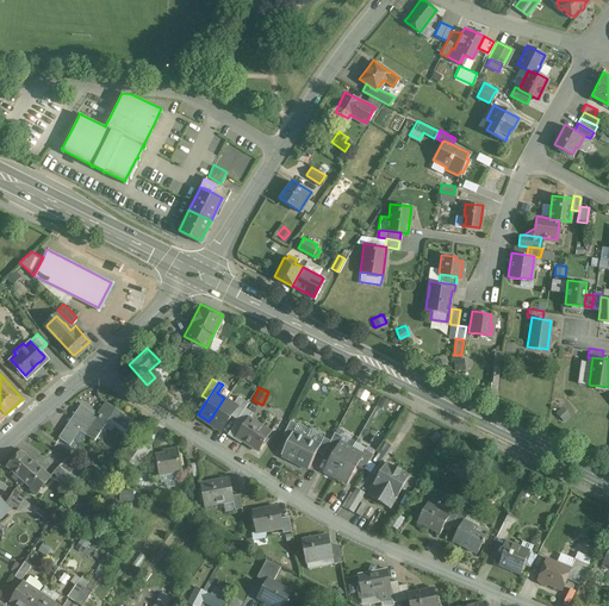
[(234,400),(237,403),(230,413),(236,418),(243,406),(247,401),(237,394),(234,400)]
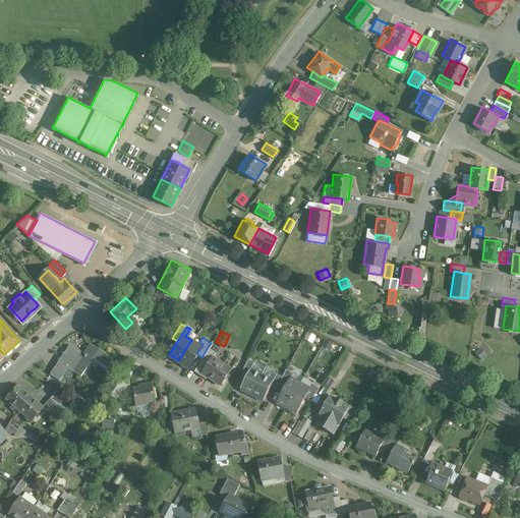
[(196,353),(203,344),(199,342),(197,344),(191,340),(178,360),(187,366),(188,366),(196,353)]
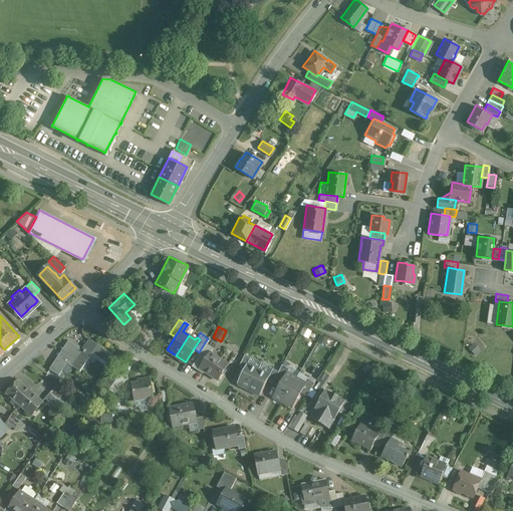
[(66,339),(48,367),(58,373),(66,361),(79,369),(91,351),(106,361),(101,368),(108,372),(119,357),(88,337),(80,348),(66,339)]
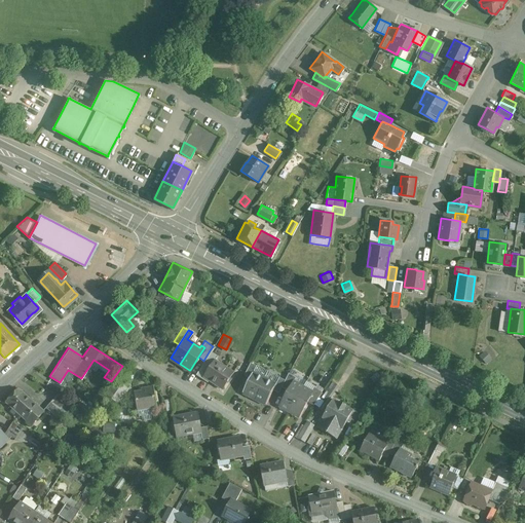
[(203,361),(195,373),(207,381),(209,378),(203,374),(213,359),(216,355),(210,350),(203,361)]
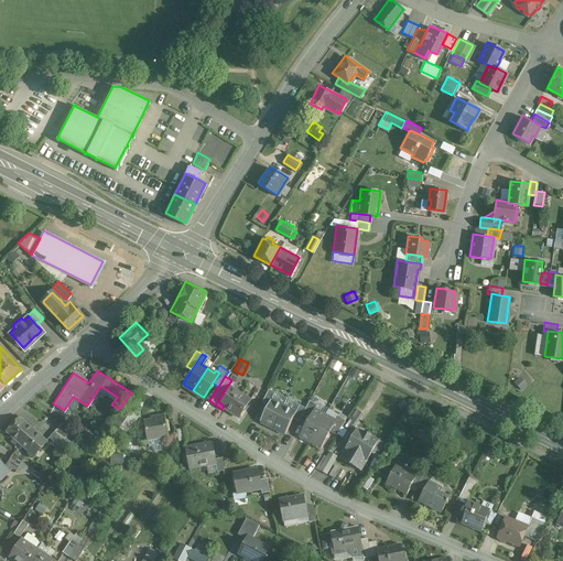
[(224,406),(238,414),(249,398),(228,385),(218,401),(224,406)]
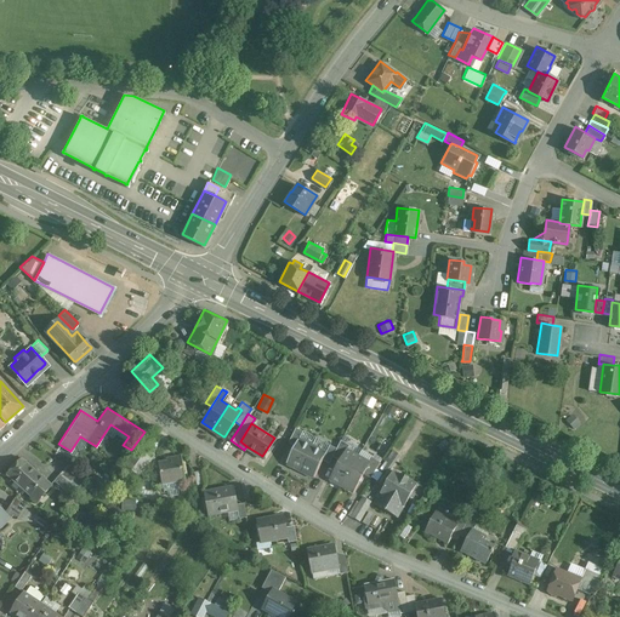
[(294,444),(297,438),(301,429),(295,426),(286,441),(294,444)]
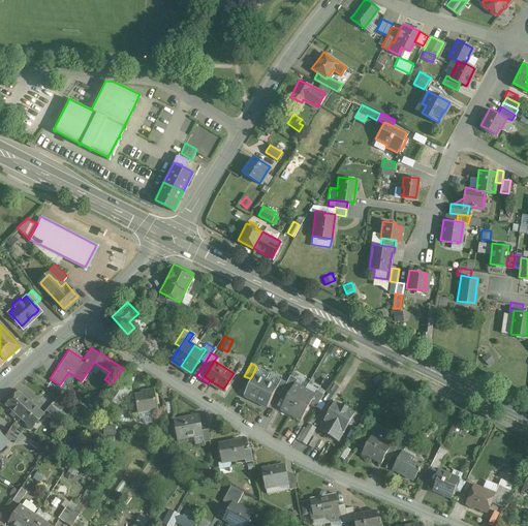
[(254,399),(265,379),(253,373),(250,378),(242,393),(254,399)]
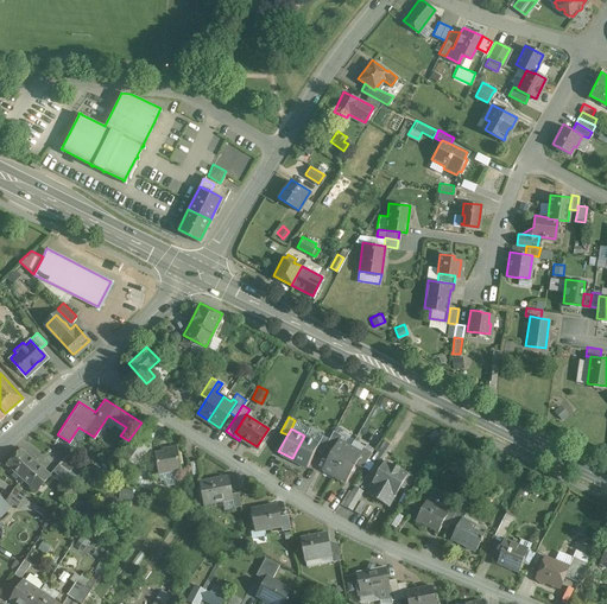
[(333,449),(337,439),(341,433),(333,430),(328,437),(324,445),(333,449)]
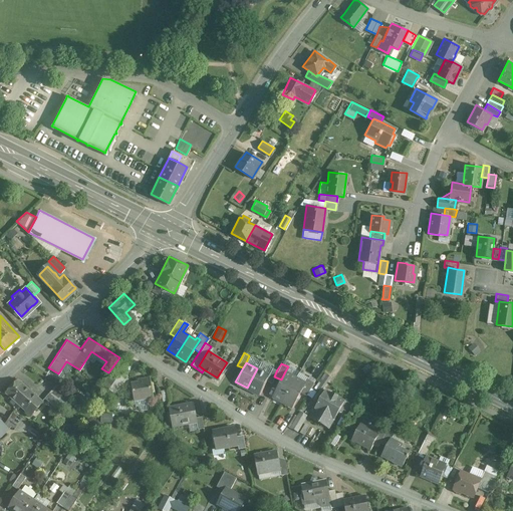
[(266,379),(271,382),(274,376),(277,369),(272,367),(269,374),(266,379)]
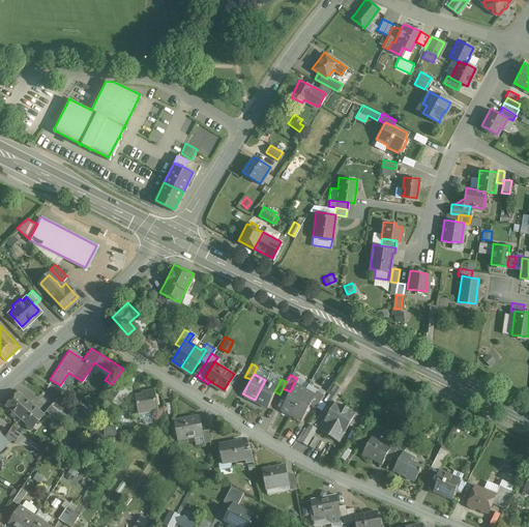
[(255,400),(266,406),(274,391),(277,386),(265,380),(255,400)]
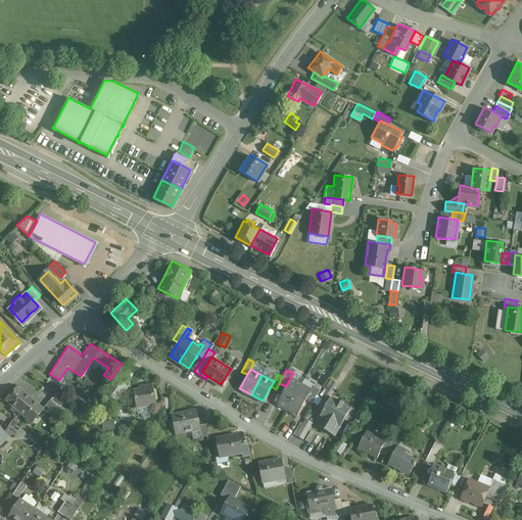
[(108,385),(114,389),(121,380),(114,376),(108,385)]
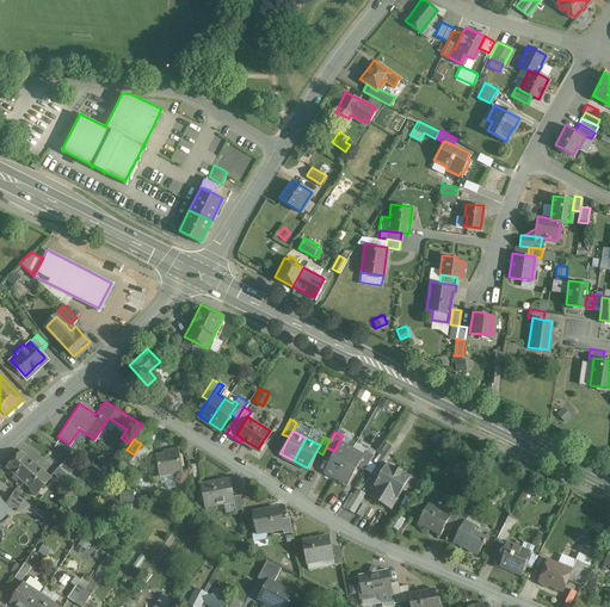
[(334,451),(324,470),(336,476),(350,447),(339,441),(334,451)]
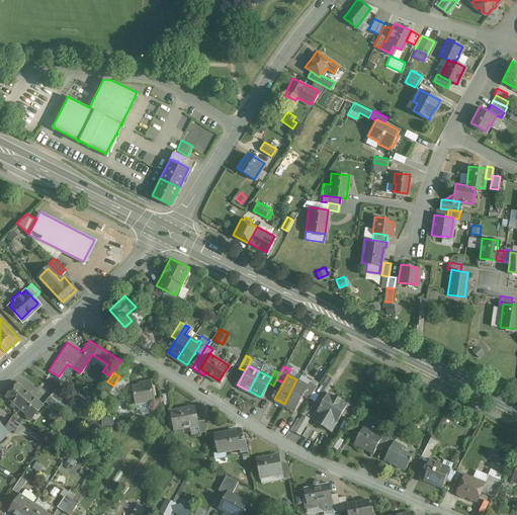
[(119,376),(113,385),(119,390),(125,381),(119,376)]
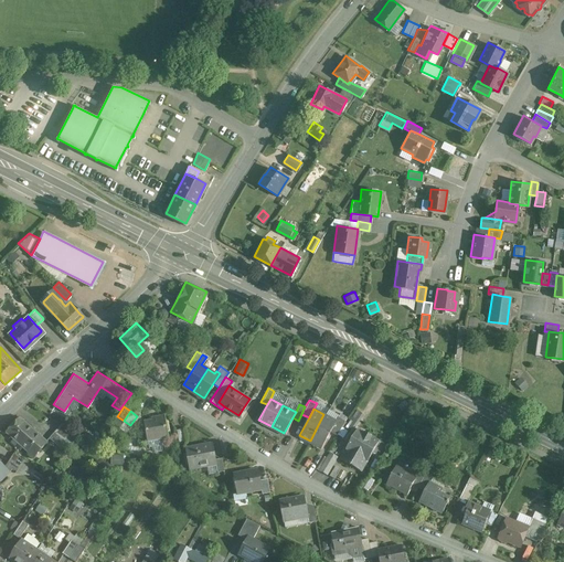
[(144,421),(146,437),(147,437),(148,445),(160,443),(159,436),(167,435),(163,415),(162,414),(155,415),(155,416),(156,419),(144,421)]
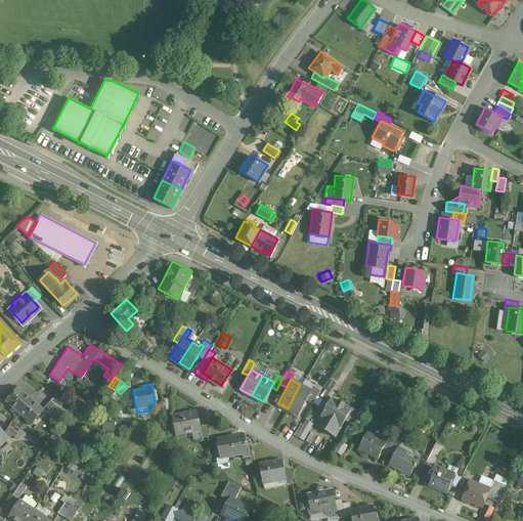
[(300,384),(288,408),(297,414),(305,398),(310,389),(300,384)]
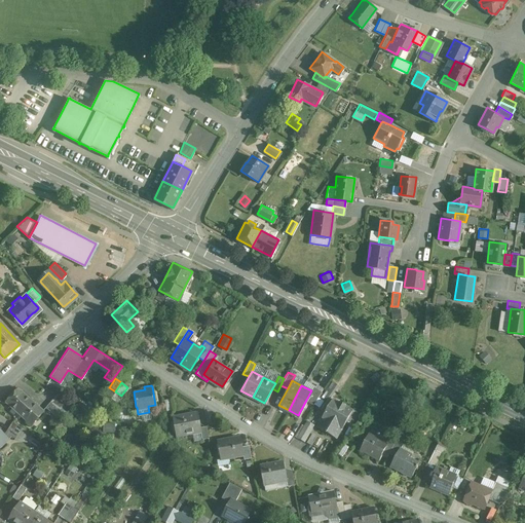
[(16,386),(14,388),(14,389),(4,401),(30,423),(42,409),(16,386)]
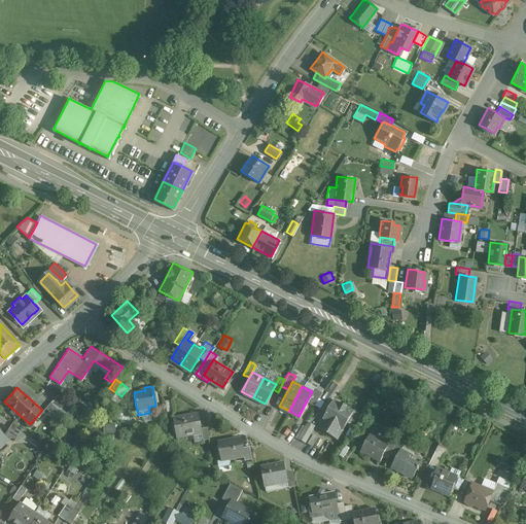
[(314,387),(312,391),(307,400),(314,405),(320,391),(314,387)]
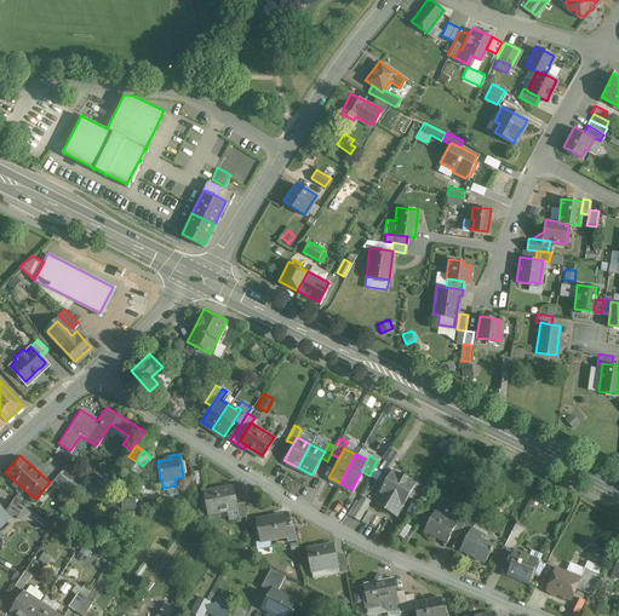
[(143,466),(136,461),(129,456),(124,464),(137,473),(143,466)]
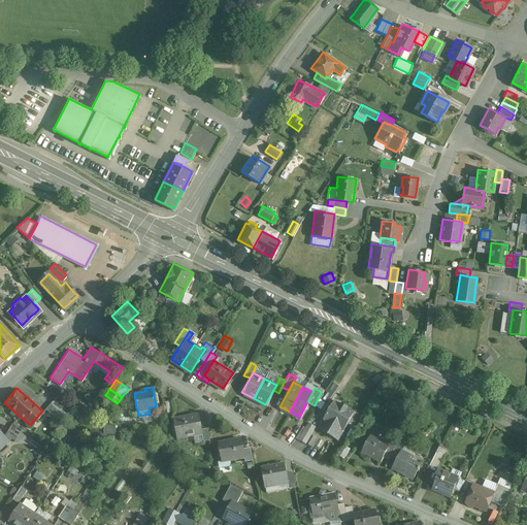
[(50,402),(58,409),(59,409),(59,411),(60,411),(67,401),(59,393),(58,393),(50,402)]
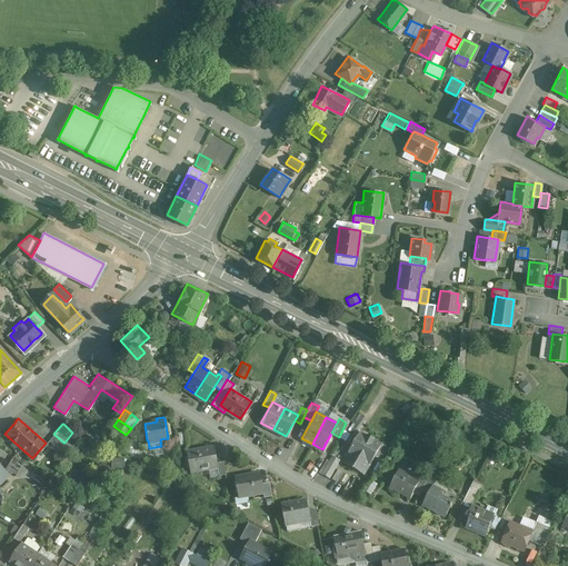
[(362,473),(364,470),(381,442),(359,429),(359,430),(341,460),(362,473)]
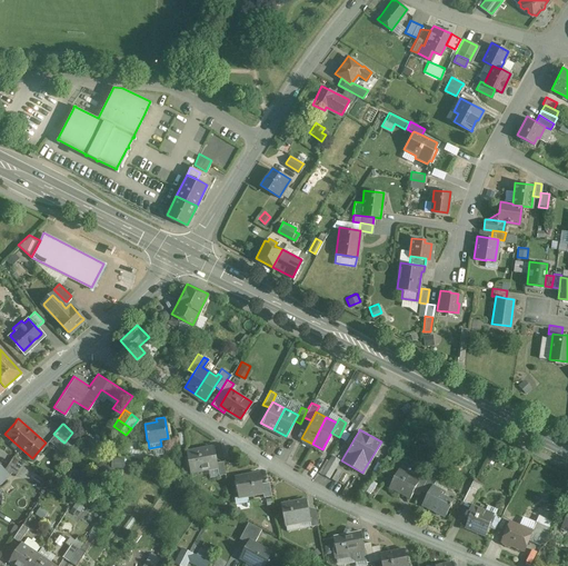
[(66,445),(61,440),(53,434),(49,439),(61,450),(62,450),(66,445)]
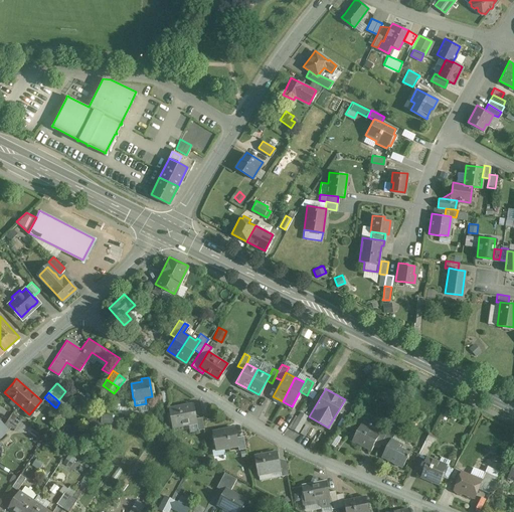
[(168,407),(170,417),(170,418),(172,425),(195,421),(196,420),(193,403),(168,407)]
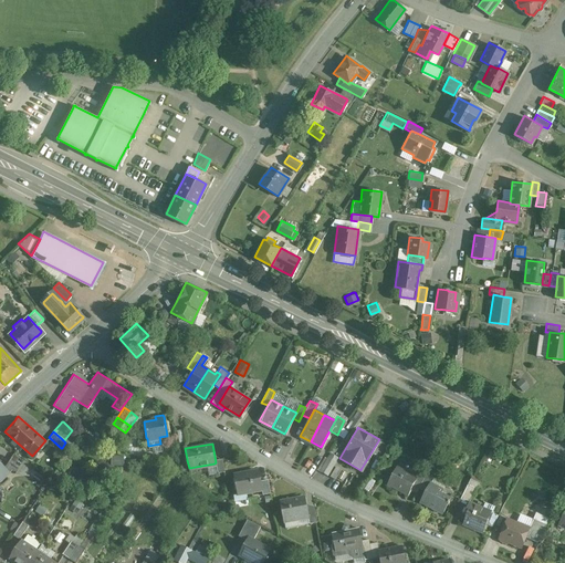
[(336,456),(333,454),(330,451),(320,469),(326,473),(327,473),(336,456)]
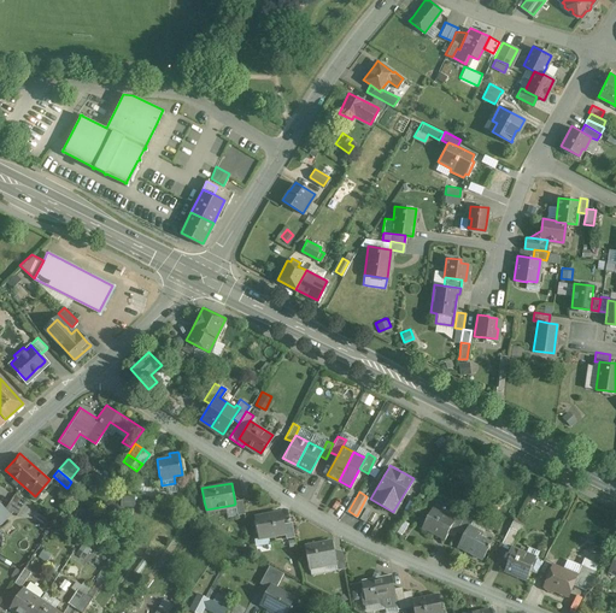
[(13,493),(9,500),(9,501),(6,505),(12,510),(17,512),(24,500),(13,493)]
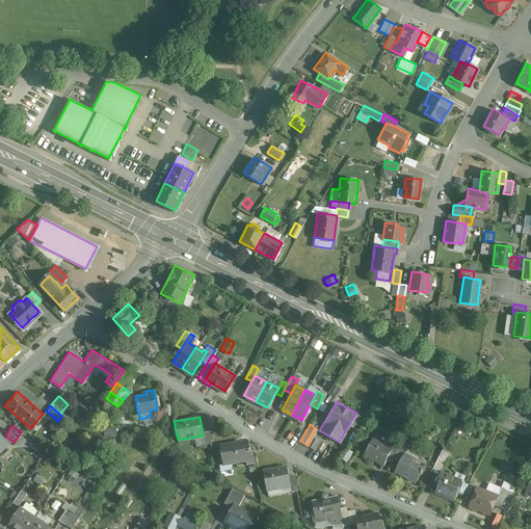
[(105,425),(105,434),(115,434),(116,426),(105,425)]
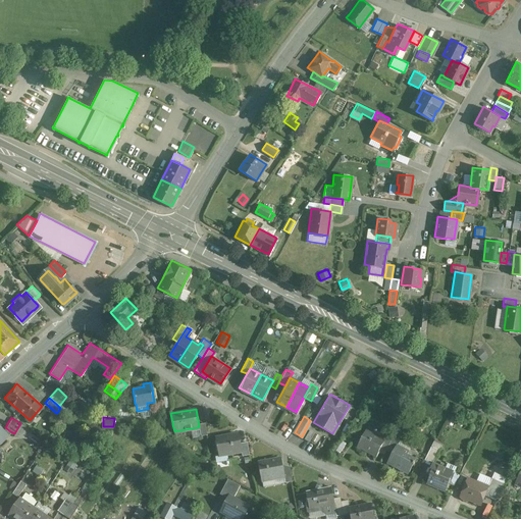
[(206,433),(206,431),(204,422),(199,422),(199,423),(200,427),(199,427),(198,428),(200,434),(206,433)]
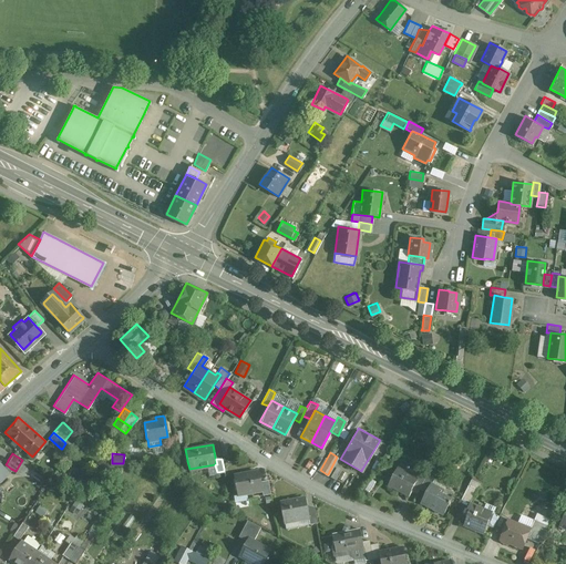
[(2,467),(0,464),(0,479),(11,469),(6,464),(4,464),(2,467)]
